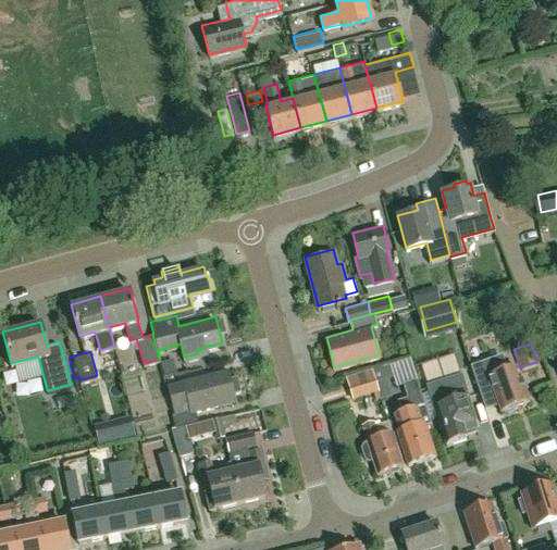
[(530,399),(516,363),(506,366),(500,352),(470,363),(472,369),(473,369),(480,388),(479,389),(484,407),(497,401),(500,410),(503,409),(508,412),(515,409),(517,403),(530,399)]
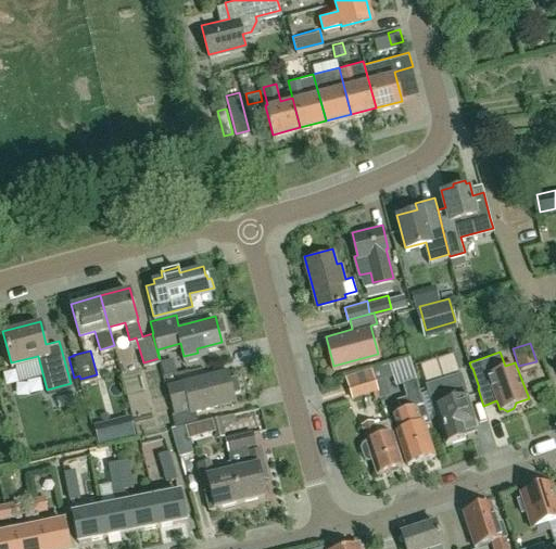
[(375,379),(370,367),(370,366),(345,373),(348,379),(346,379),(352,395),(378,387),(375,379)]
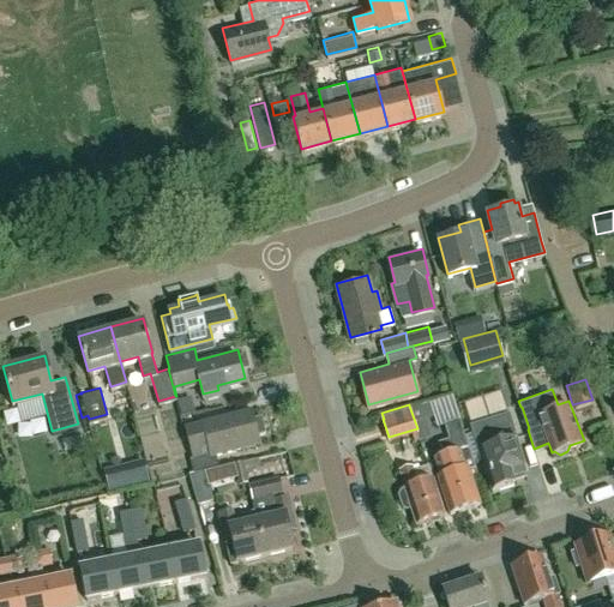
[(193,468),(204,466),(217,462),(215,451),(260,439),(257,427),(264,426),(259,413),(254,415),(252,406),(185,424),(192,455),(190,455),(191,460),(193,468)]
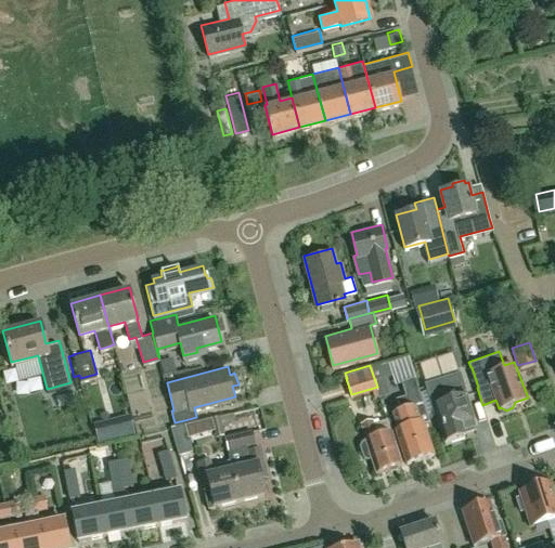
[(467,398),(459,372),(425,382),(436,415),(437,414),(443,432),(442,432),(444,440),(464,433),(461,423),(474,419),(466,398),(467,398)]
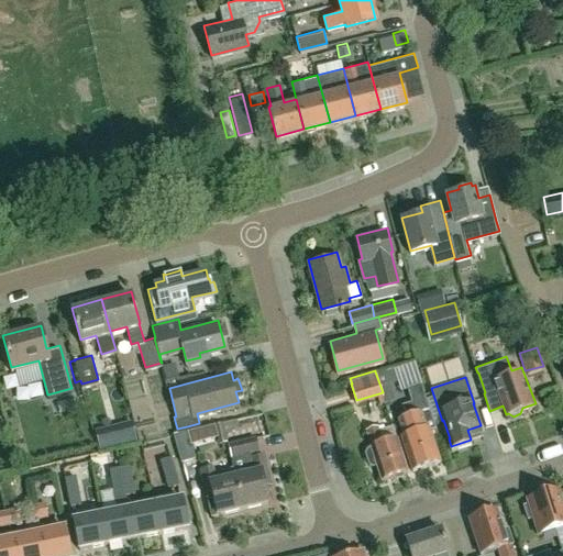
[(440,458),(429,426),(434,424),(429,408),(419,380),(407,384),(411,398),(401,401),(411,431),(401,434),(412,467),(440,458)]
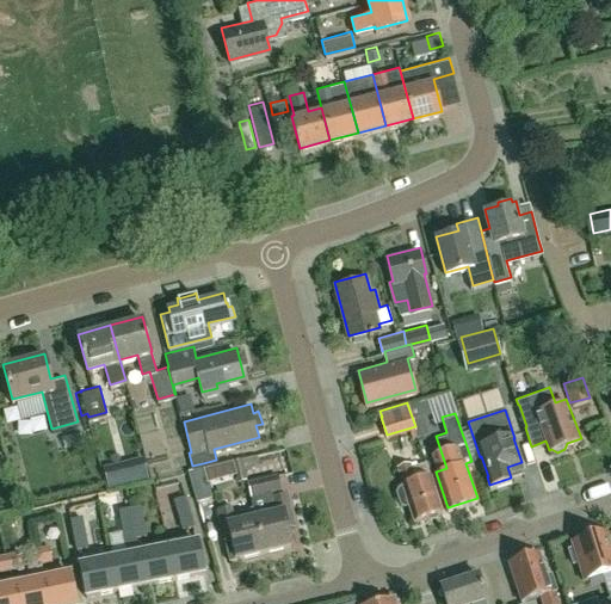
[(61,432),(65,444),(81,439),(78,427),(61,432)]
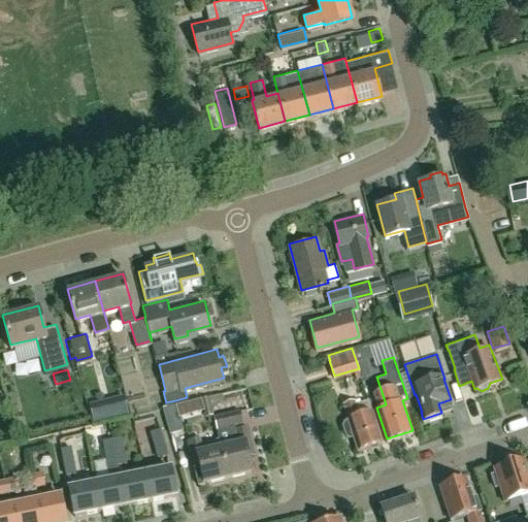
[(88,400),(92,418),(125,410),(121,392),(88,400)]
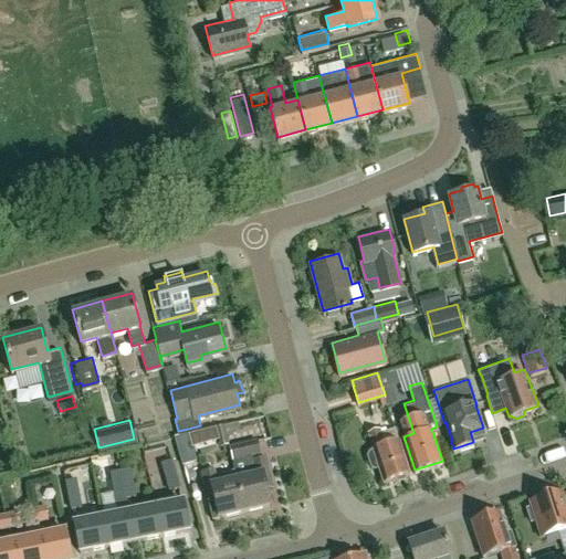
[(229,440),(228,434),(224,421),(215,423),(219,443),(229,440)]
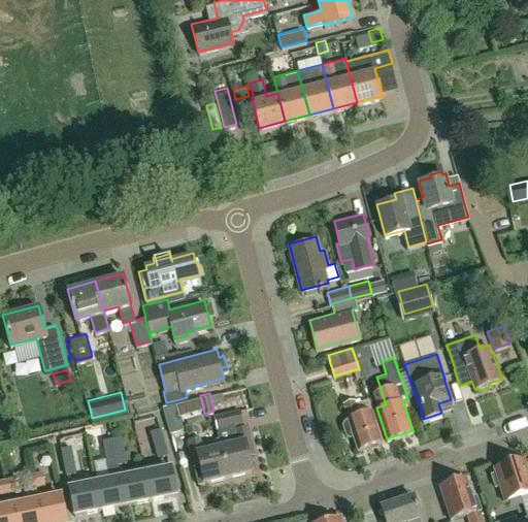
[(350,433),(353,432),(357,448),(368,445),(371,447),(377,445),(378,441),(382,441),(368,396),(355,400),(354,397),(343,401),(349,417),(344,418),(343,422),(347,432),(350,433)]
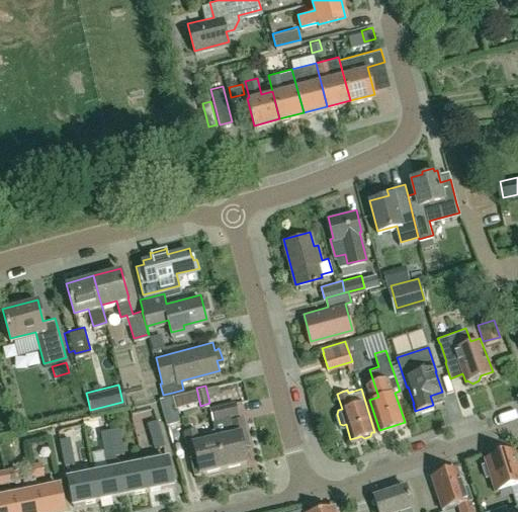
[(163,395),(159,397),(166,422),(179,418),(172,393),(163,395)]
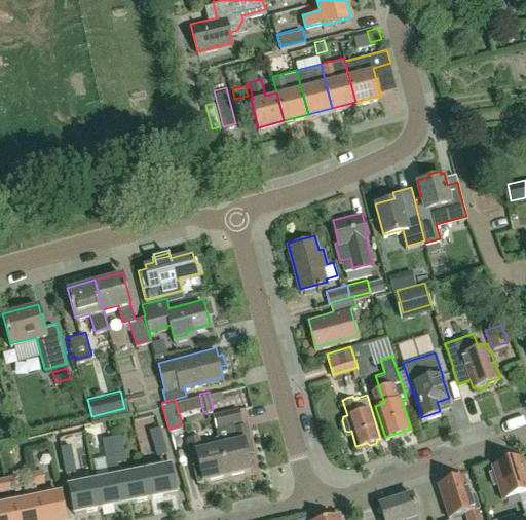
[(219,441),(226,473),(252,467),(247,446),(252,445),(246,421),(234,424),(234,420),(241,419),(238,407),(221,411),(213,413),(214,415),(217,429),(216,429),(218,435),(219,441)]
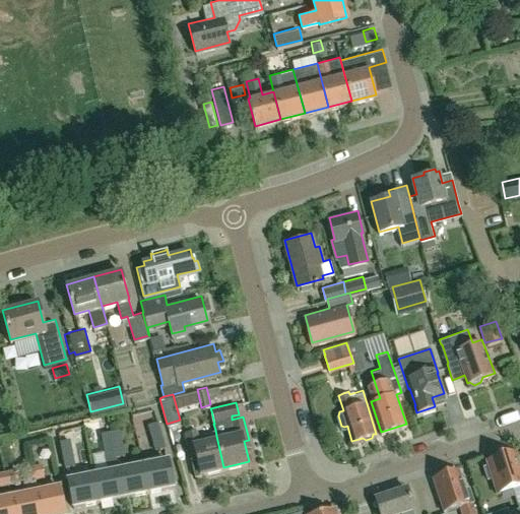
[(157,419),(151,421),(147,422),(154,449),(166,446),(157,419)]
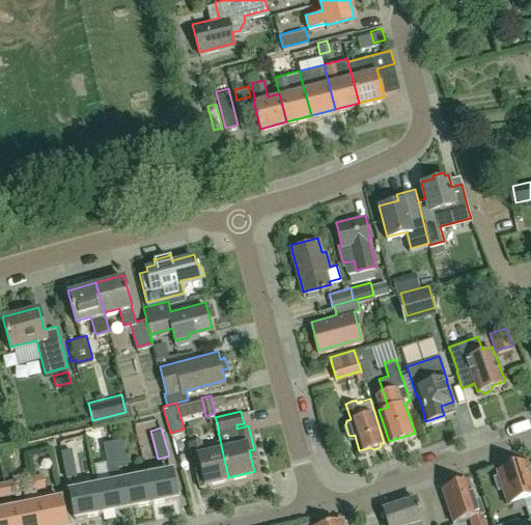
[(112,438),(117,465),(128,463),(122,436),(112,438)]
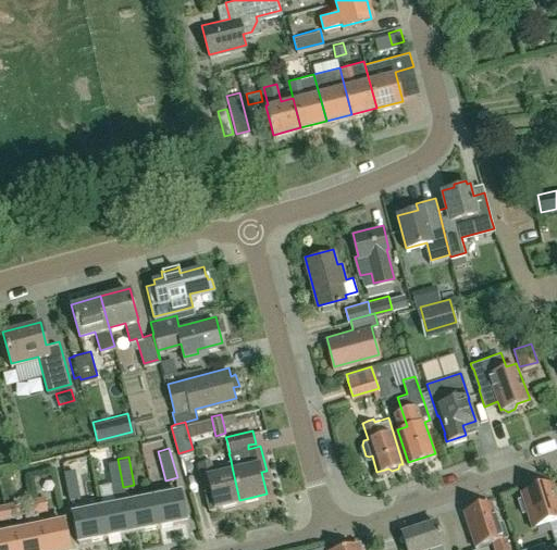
[(239,500),(232,466),(231,460),(211,464),(209,458),(197,460),(203,484),(209,482),(211,488),(203,489),(208,508),(214,505),(214,507),(239,500)]
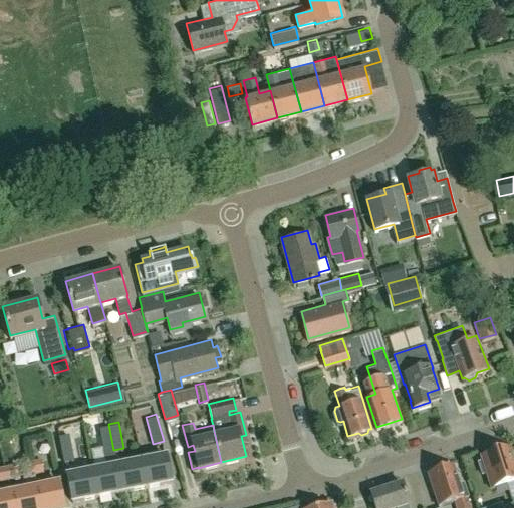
[(96,493),(121,488),(116,463),(113,450),(108,424),(98,426),(104,452),(106,465),(91,468),(96,493)]
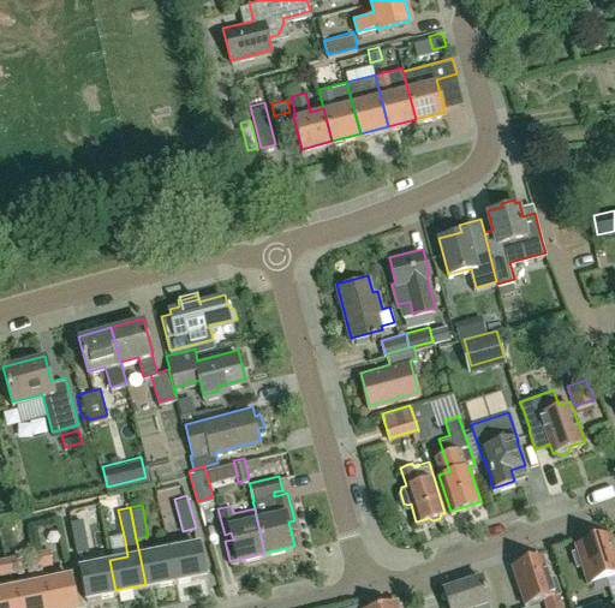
[(24,513),(27,529),(53,525),(52,510),(24,513)]
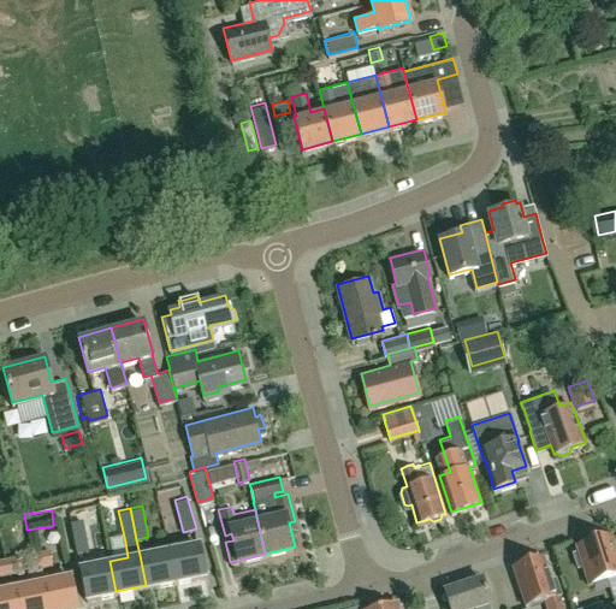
[(76,551),(89,549),(83,518),(70,520),(76,551)]
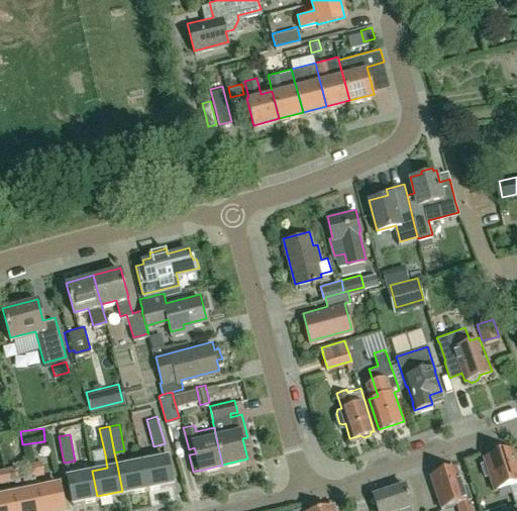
[(498,448),(487,451),(488,454),(485,455),(486,460),(481,462),(485,473),(490,472),(495,487),(510,483),(515,498),(516,497),(516,466),(511,447),(499,451),(498,448)]
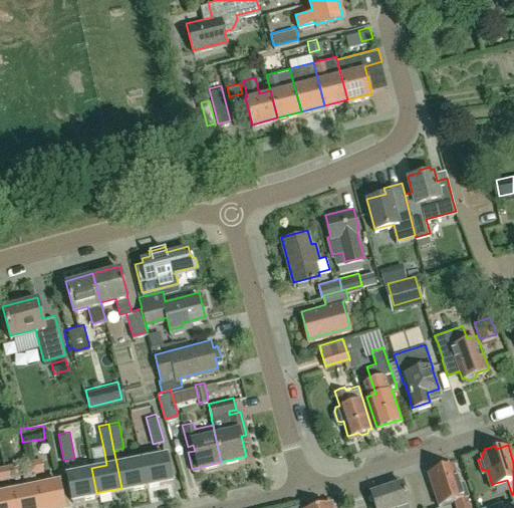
[(141,458),(146,483),(171,478),(166,453),(141,458)]
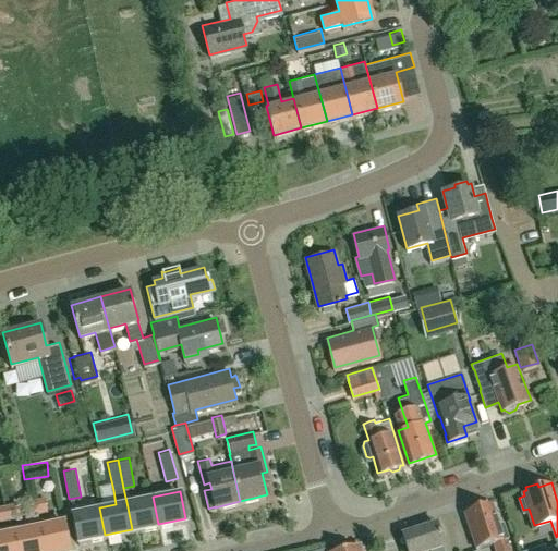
[(32,497),(35,511),(48,509),(45,494),(32,497)]
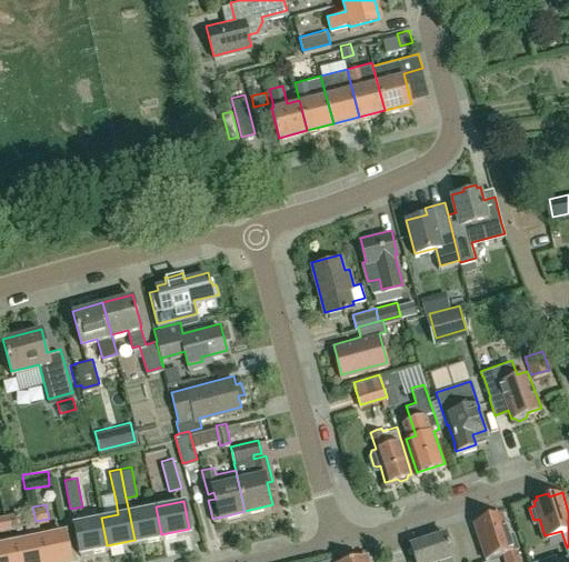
[(156,507),(129,512),(135,540),(161,534),(156,507)]
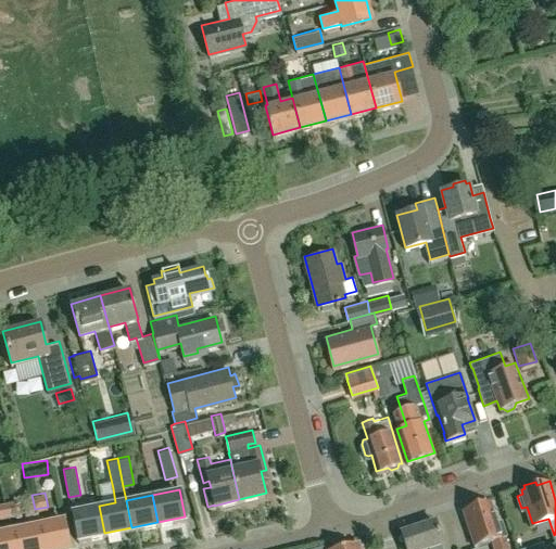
[(22,513),(19,498),(5,500),(8,515),(22,513)]
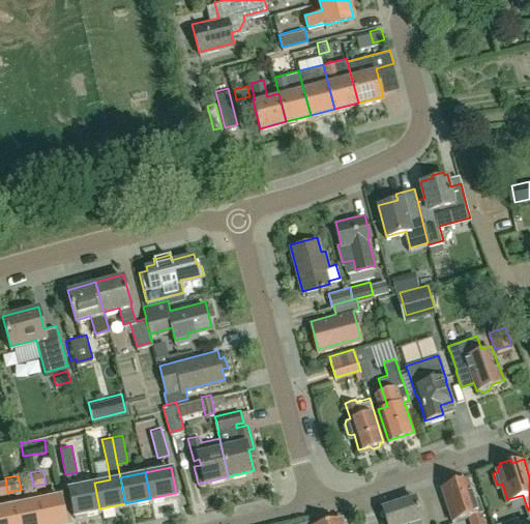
[(471,523),(486,523),(481,510),(477,495),(473,496),(467,477),(441,486),(451,518),(468,513),(471,523)]
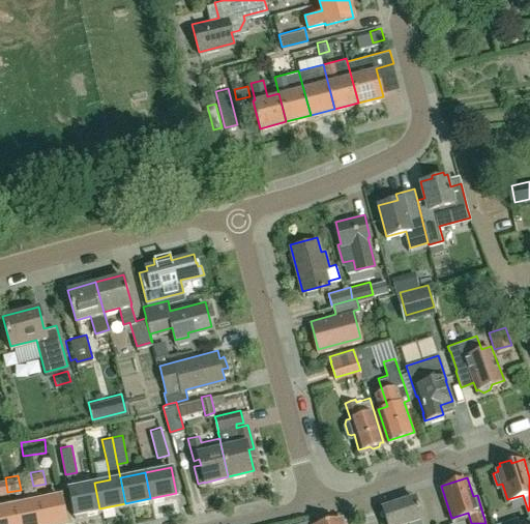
[(99,508),(94,483),(68,488),(74,514),(99,508)]
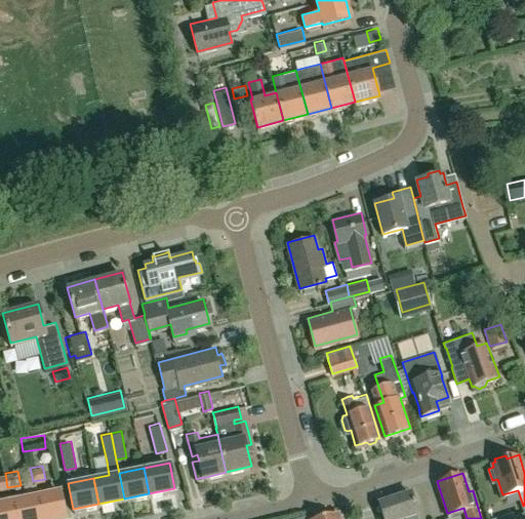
[(61,489),(35,494),(40,518),(59,518),(66,518),(61,489)]
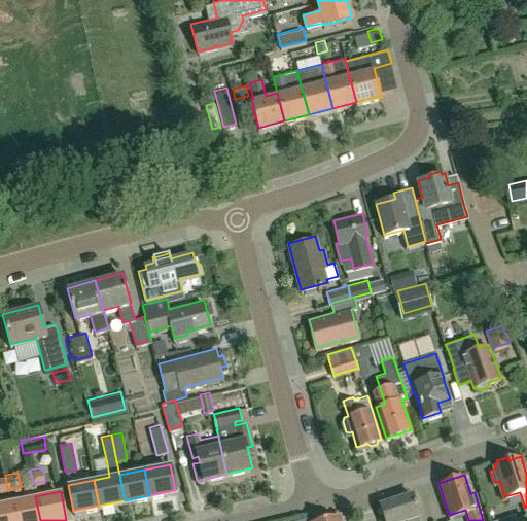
[(420,520),(418,514),(419,513),(412,491),(380,502),(385,520),(394,520),(408,517),(409,520),(420,520)]
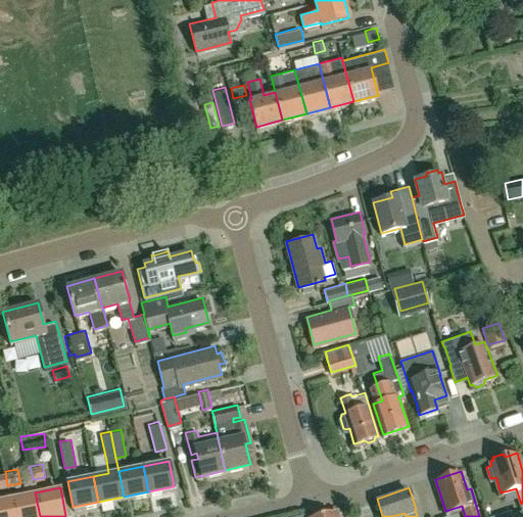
[(13,516),(40,516),(35,492),(10,498),(13,516)]
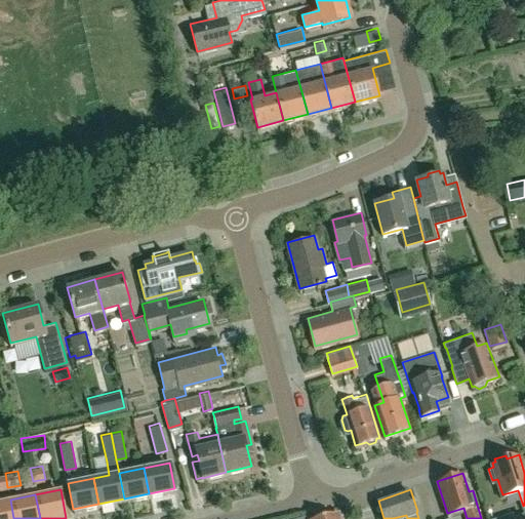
[(0,518),(13,518),(10,500),(0,502),(0,518)]
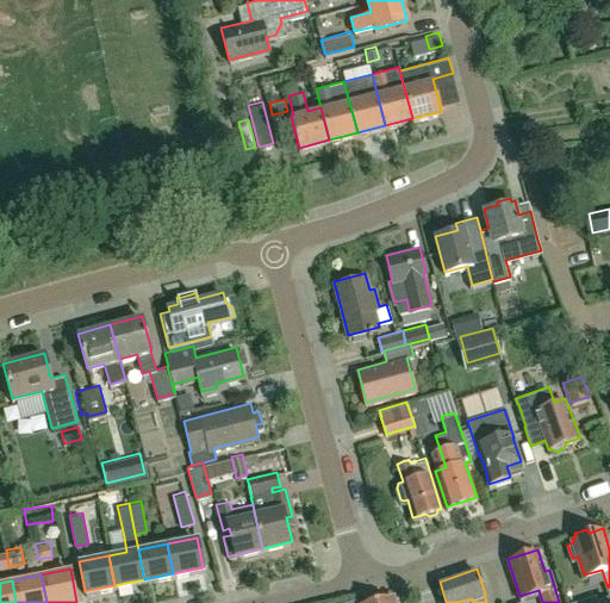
[(609,591),(596,596),(597,602),(601,602),(609,600),(609,591)]
